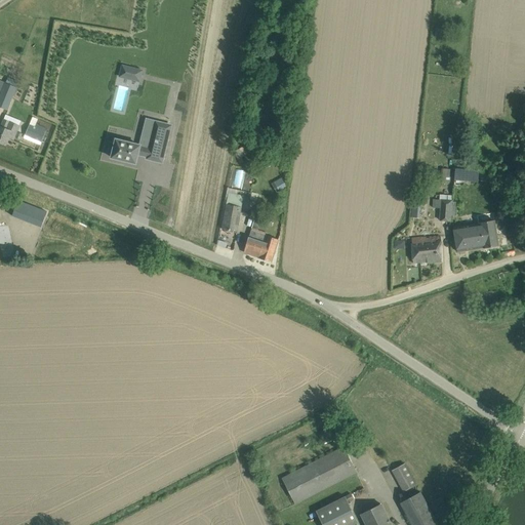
[(134,69),(131,80),(139,82),(143,71),(134,69)]
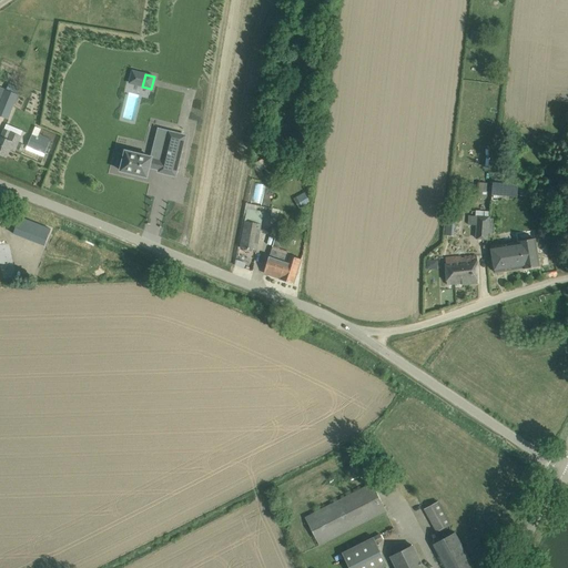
[(0,117),(8,120),(19,90),(8,85),(6,91),(0,89),(0,117)]
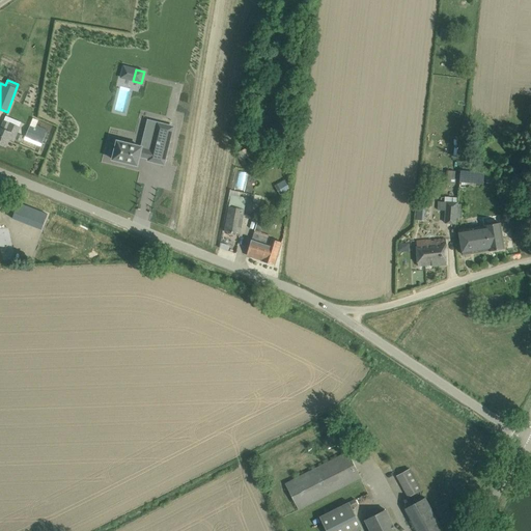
[(38,120),(33,118),(26,137),(43,143),(48,130),(36,126),(38,120)]
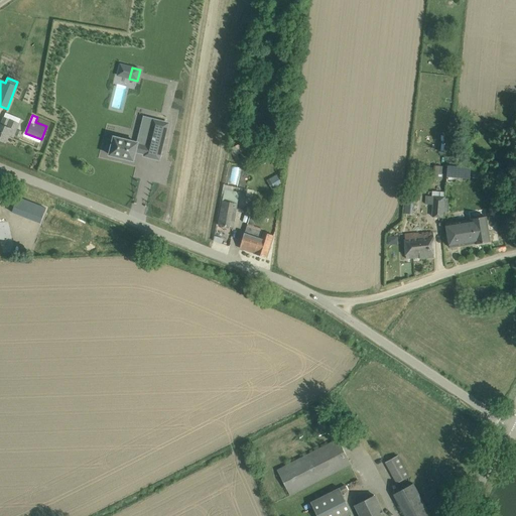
[(0,124),(0,140),(6,143),(9,135),(13,137),(19,124),(4,118),(1,125),(0,124)]
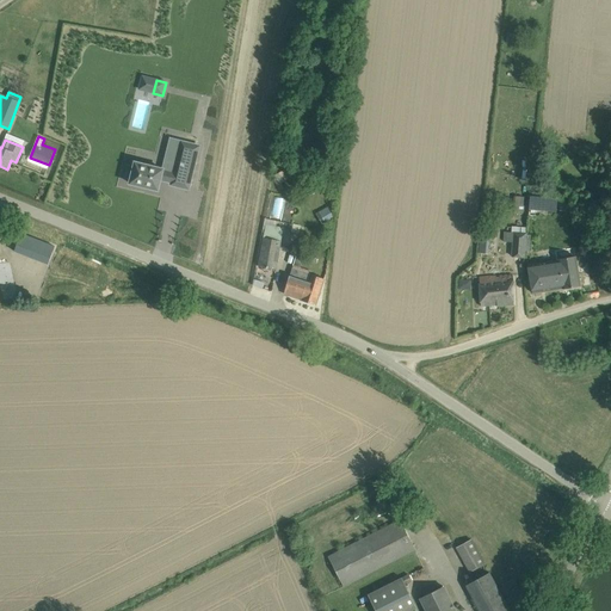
[(128,168),(125,178),(131,179),(130,184),(158,190),(160,179),(172,183),(171,185),(189,189),(199,146),(181,142),(173,176),(162,173),(162,172),(135,165),(134,170),(128,168)]
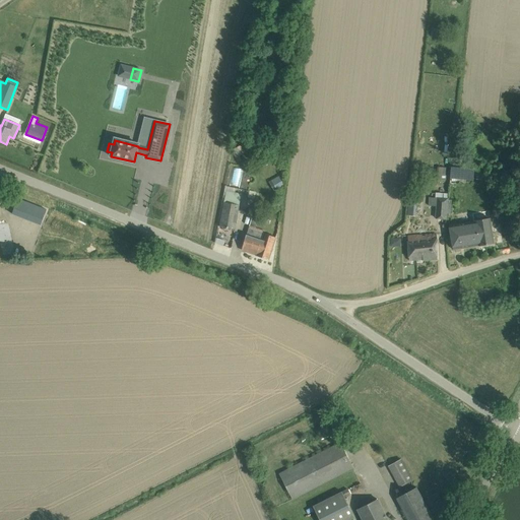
[(449,167),(448,179),(472,179),(472,168),(449,167)]
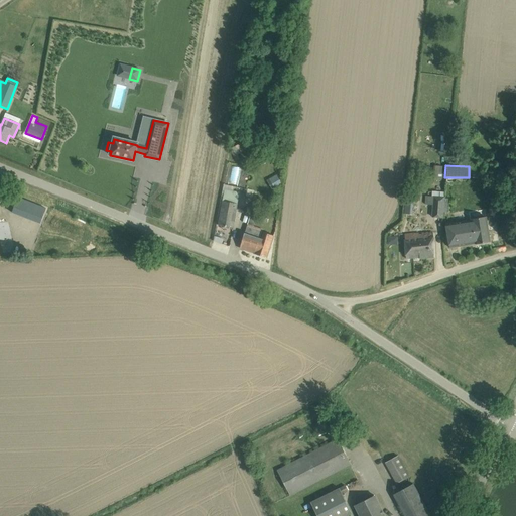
[(238,182),(240,168),(232,166),(229,181),(238,182)]
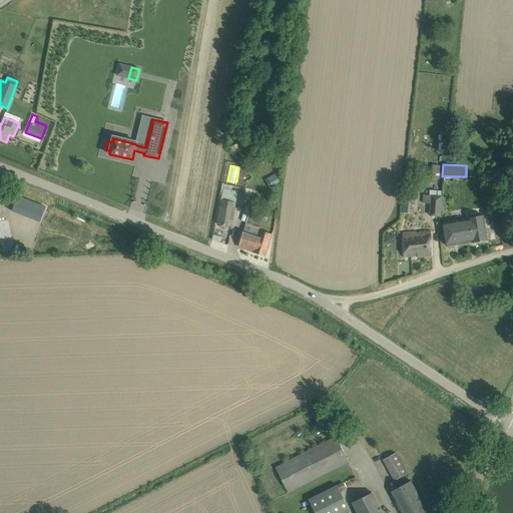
[(431,177),(439,178),(440,166),(432,165),(431,177)]
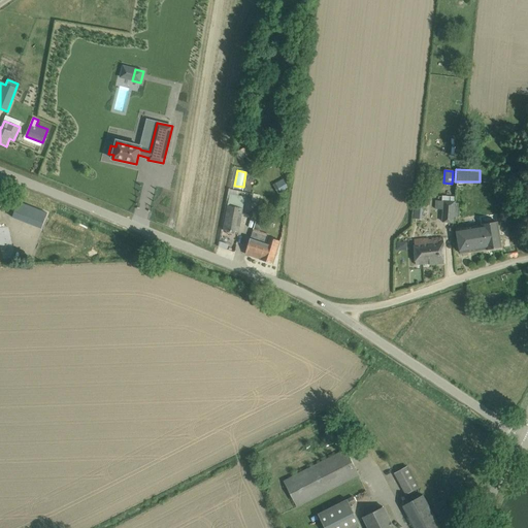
[(484,171),(483,183),(494,184),(495,172),(484,171)]
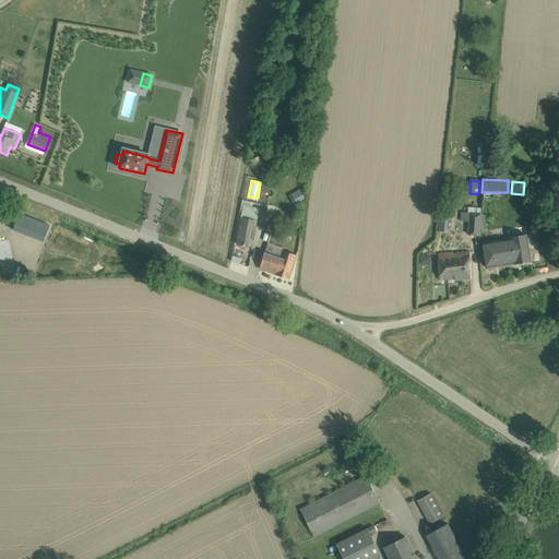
[(299,190),(290,195),(295,204),(305,199),(299,190)]
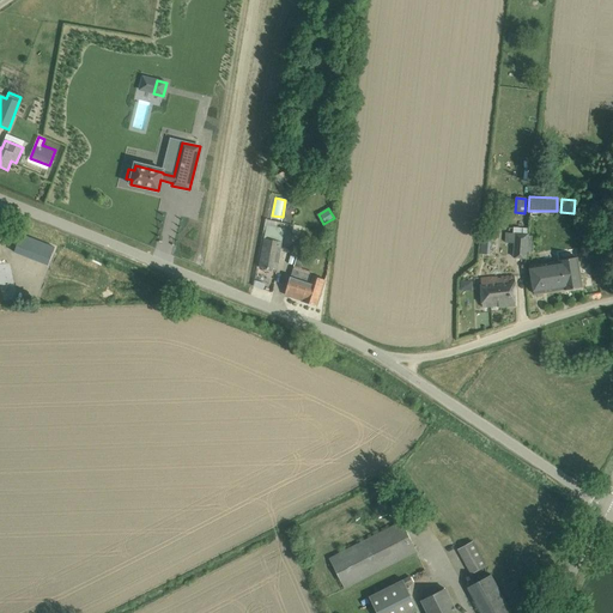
[(266,234),(260,267),(277,271),(285,230),(267,225),(266,234)]
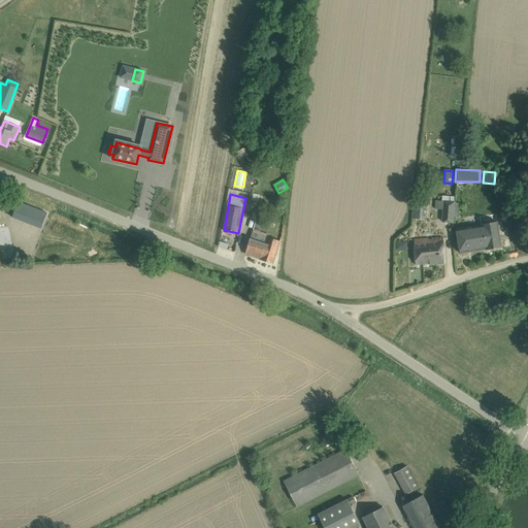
[(444,200),(441,221),(453,223),(455,201),(444,200)]
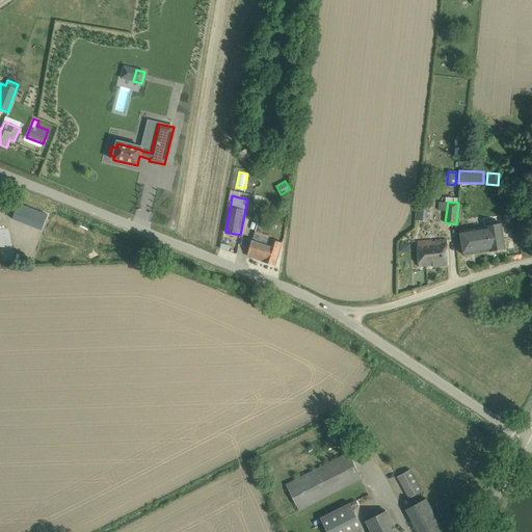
[(263,262),(274,265),(282,243),(270,239),(270,237),(261,234),(262,231),(260,223),(258,222),(253,240),(247,256),(263,261),(263,262)]
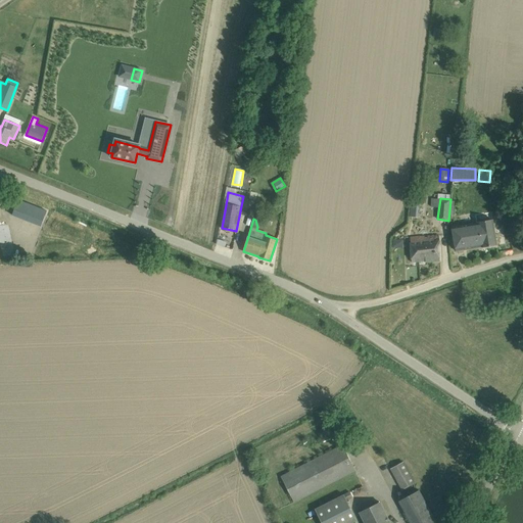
[(493,220),(452,227),(456,251),(482,246),(482,247),(496,245),(493,220)]
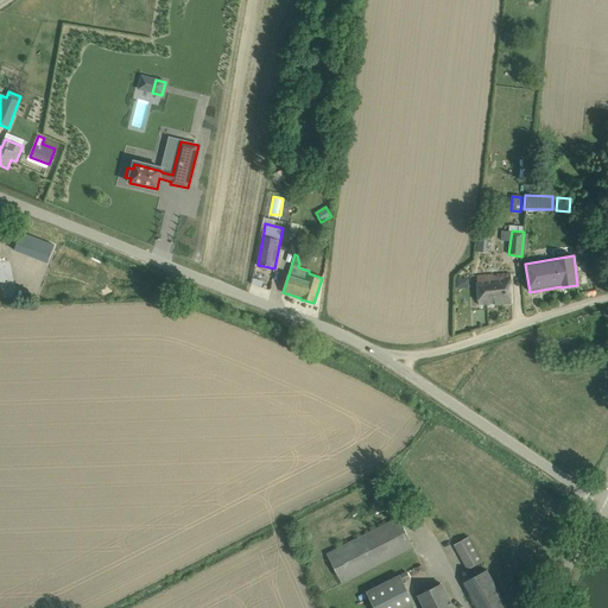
[(476,276),(479,305),(495,303),(495,305),(511,303),(508,274),(508,273),(476,276)]
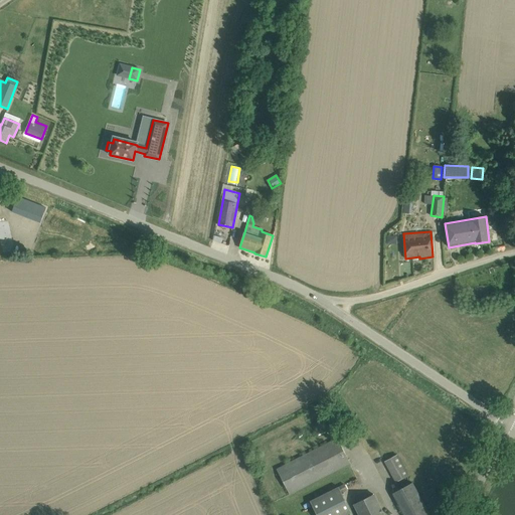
[(277,470),(290,494),(350,464),(341,446),(346,444),(342,436),(277,470)]
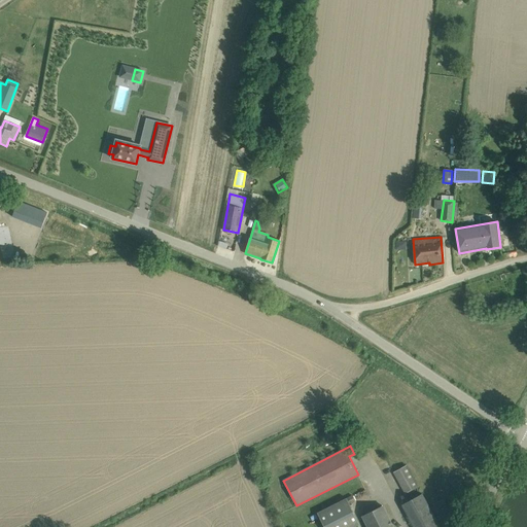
[(393,472),(406,494),(418,487),(407,465),(393,472)]
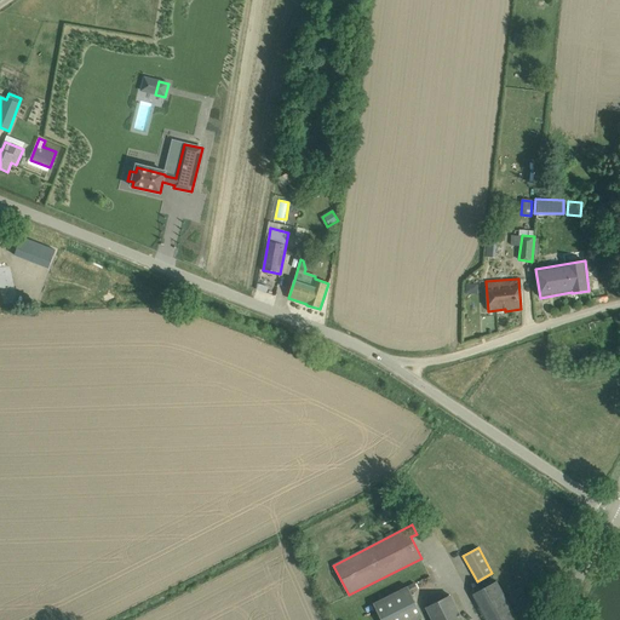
[(472,593),(487,619),(517,619),(497,581),(472,593)]
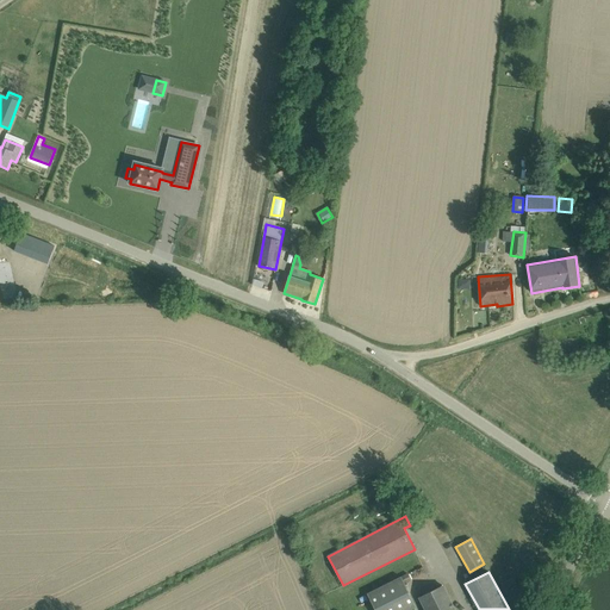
[(367,595),(374,609),(409,609),(416,607),(404,584),(411,580),(408,573),(367,595)]
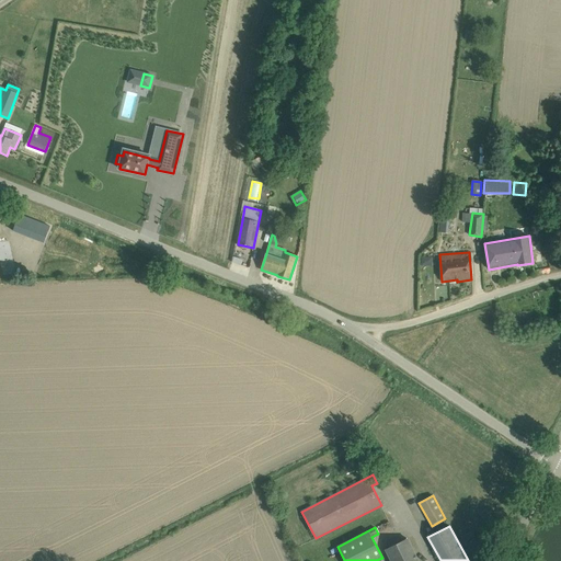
[(418,560),(408,538),(386,549),(391,560),(418,560)]
